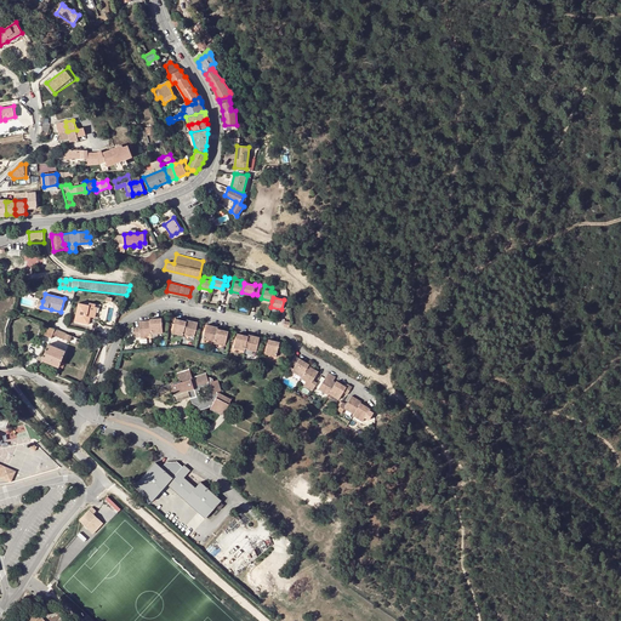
[(41,307),(43,301),(39,300),(36,308),(51,312),(51,309),(41,307)]
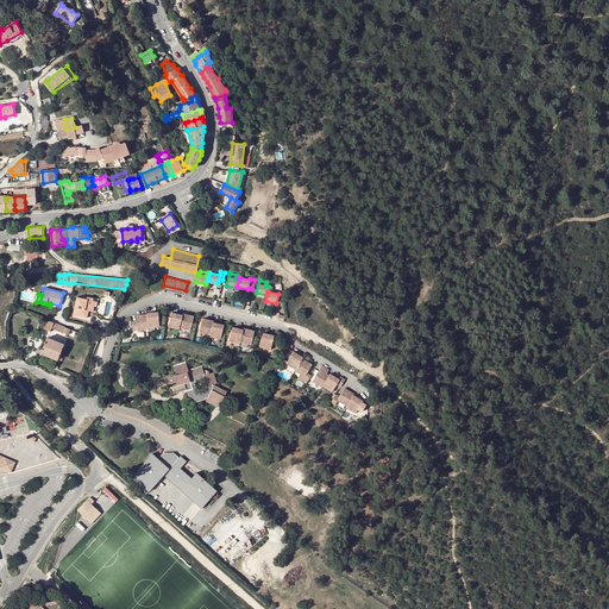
[(76,296),(74,312),(77,313),(77,315),(87,318),(88,311),(90,311),(93,300),(93,297),(87,296),(87,299),(86,299),(85,301),(80,300),(80,297),(76,296)]
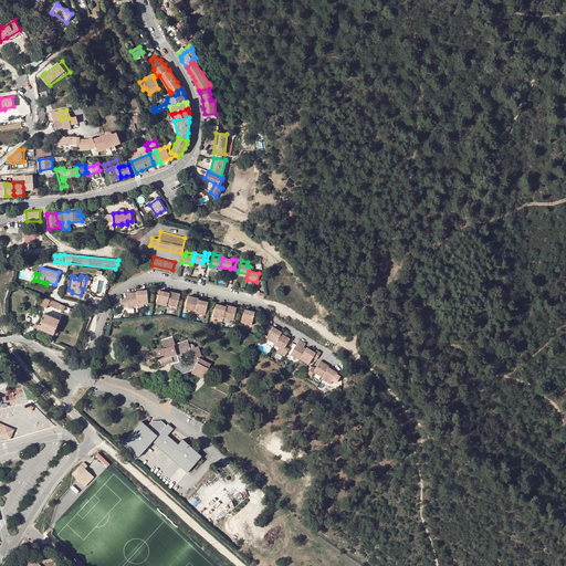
[(137,290),(137,292),(138,304),(148,303),(147,290),(137,290)]
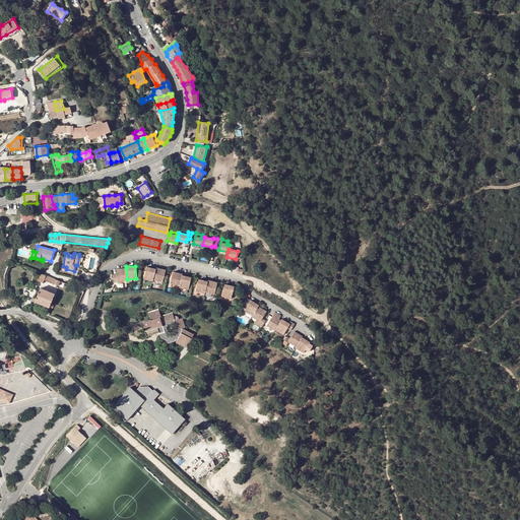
[(156,268),(146,266),(144,278),(153,280),(153,279),(156,268)]
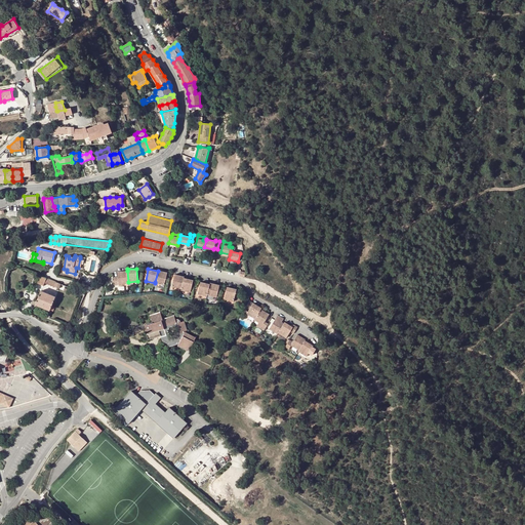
[(158,270),(158,271),(155,282),(165,284),(167,272),(158,270)]
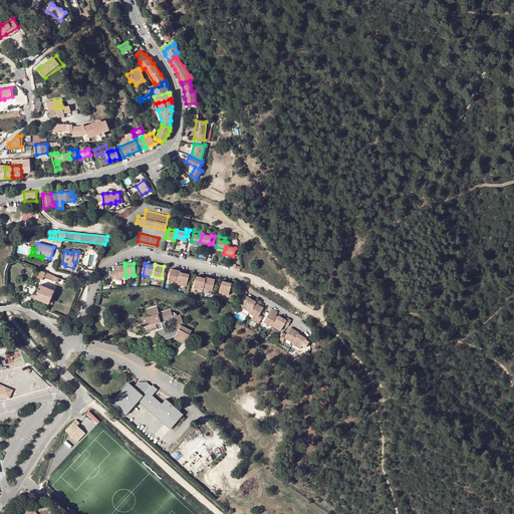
[(115,271),(111,271),(112,278),(125,277),(125,276),(124,265),(115,265),(115,271)]
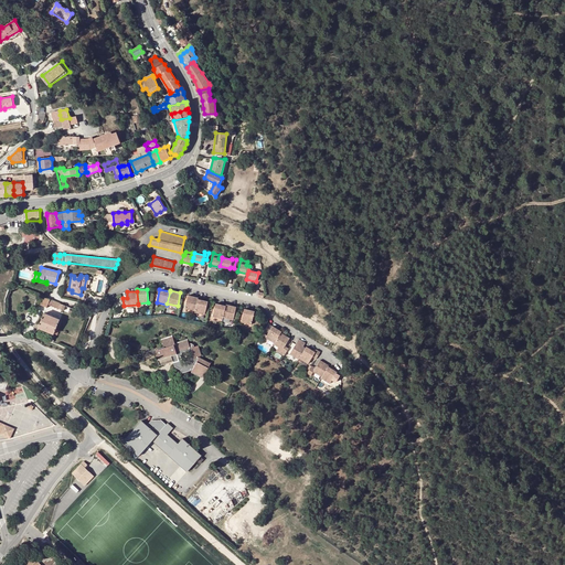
[(195,310),(198,299),(199,298),(189,295),(185,308),(195,310)]
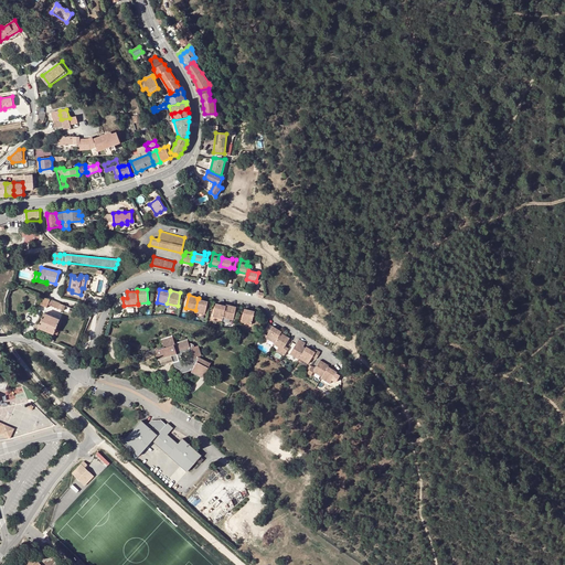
[(46,307),(49,304),(50,299),(44,297),(41,305),(46,307)]
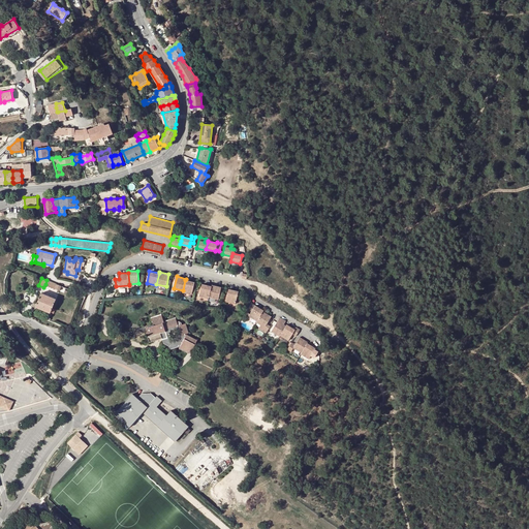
[(61,286),(47,280),(45,284),(48,285),(60,290),(61,286)]
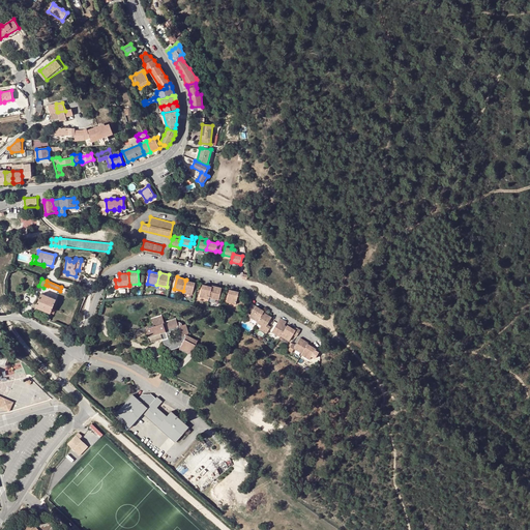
[(195,283),(185,281),(183,291),(183,292),(193,294),(195,283)]
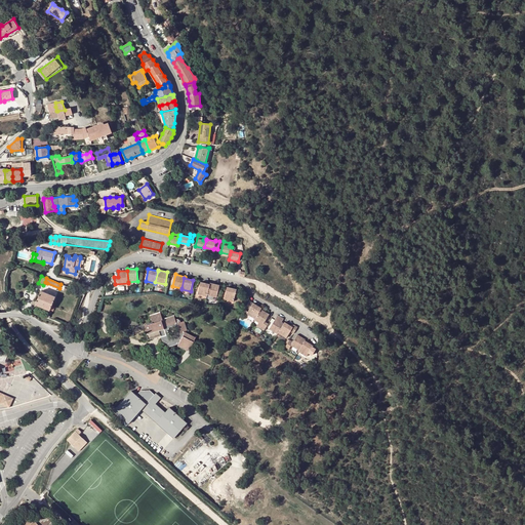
[(210,284),(201,282),(198,293),(207,295),(207,294),(210,284)]
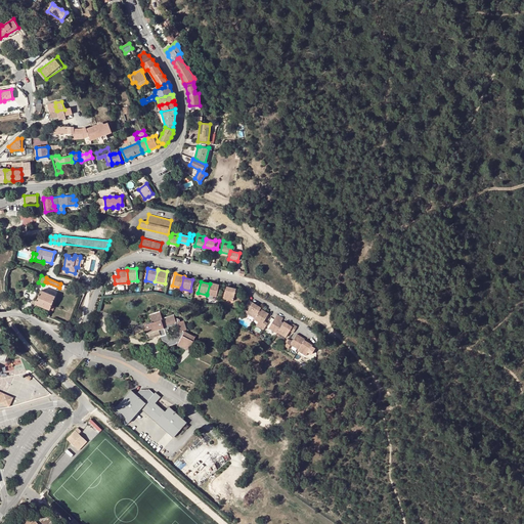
[(210,282),(210,284),(207,294),(216,296),(219,285),(210,282)]
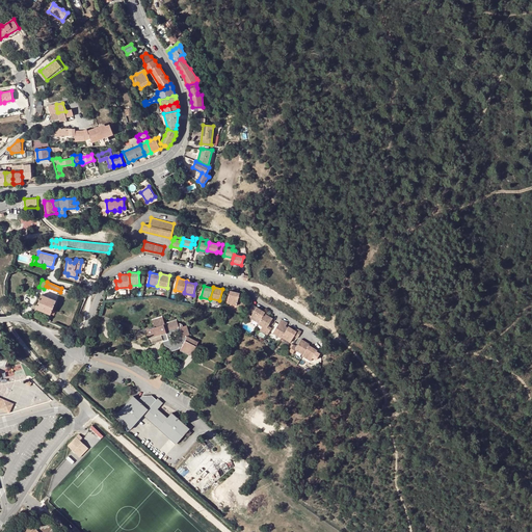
[(240,293),(230,290),(227,302),(237,304),(240,293)]
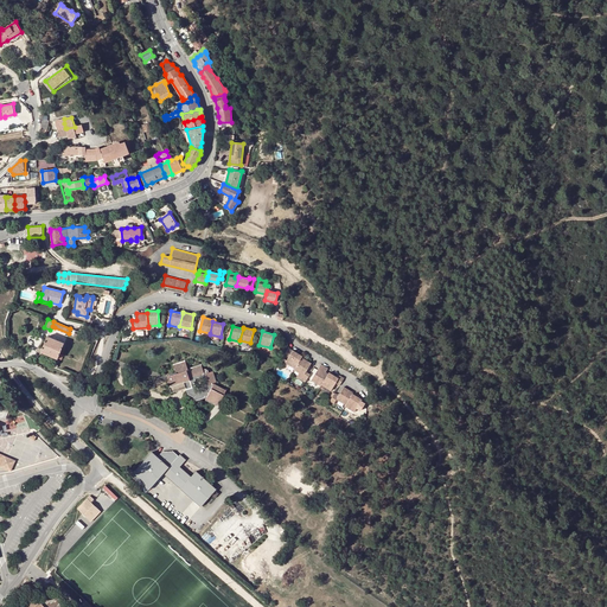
[(58,358),(61,353),(64,343),(50,337),(48,336),(40,351),(58,358)]
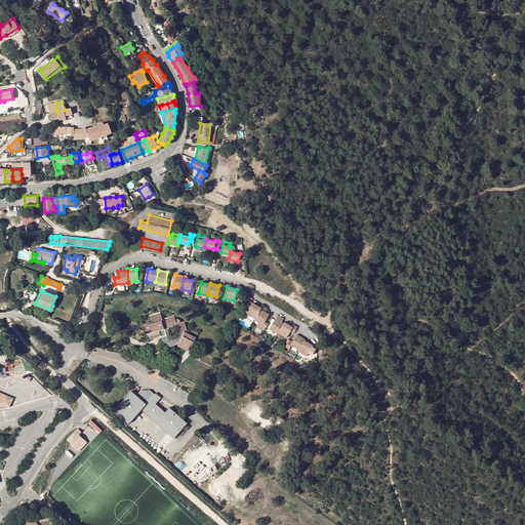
[(261,308),(250,300),(246,308),(249,310),(247,313),(255,318),(261,309),(261,308)]
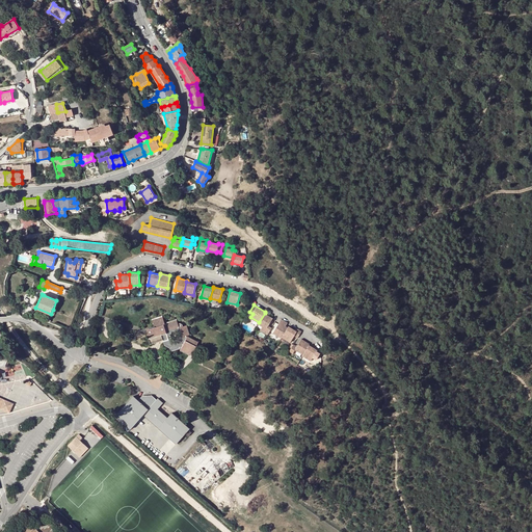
[(273,318),(265,313),(259,322),(258,324),(266,328),(264,333),(268,335),(272,327),(269,325),(273,318)]
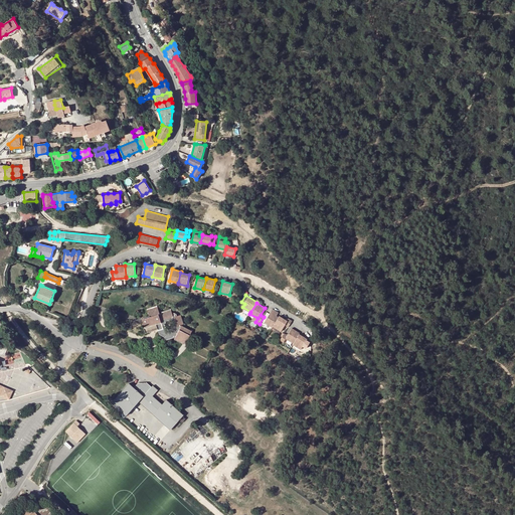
[(186,343),(192,331),(182,327),(181,326),(181,325),(184,324),(182,315),(178,316),(178,314),(175,313),(173,313),(172,310),(163,312),(161,313),(159,306),(149,309),(150,314),(150,316),(144,318),(145,326),(147,326),(147,329),(157,326),(158,330),(159,330),(160,333),(166,336),(167,339),(174,337),(186,343)]
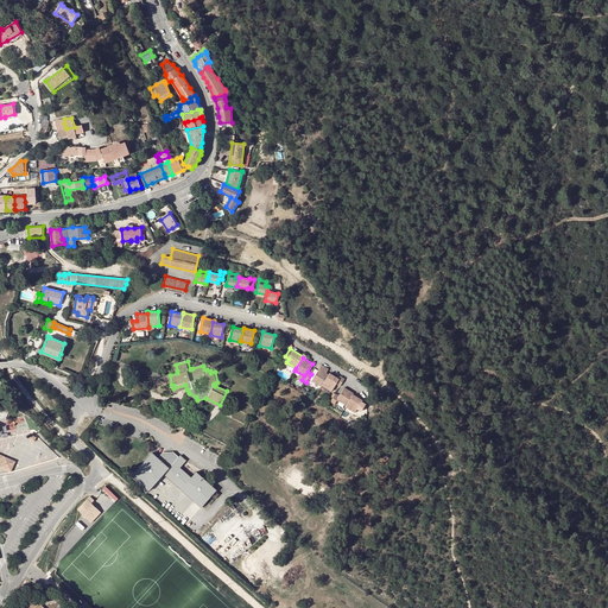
[(322,365),(312,380),(322,386),(323,385),(329,374),(327,373),(329,368),(322,365)]
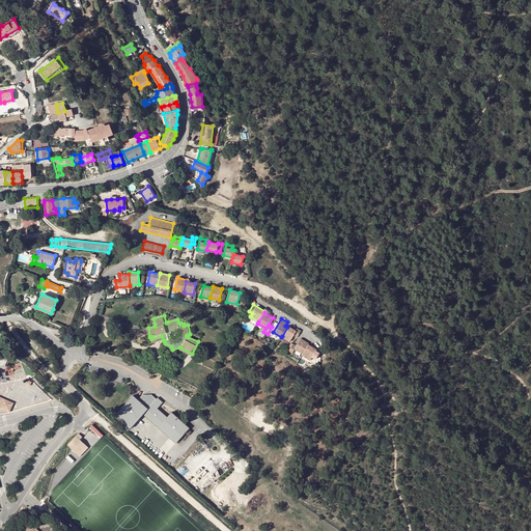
[(288,326),(287,327),(282,336),(290,341),(294,335),(298,337),(302,330),(298,328),(297,330),(288,326)]
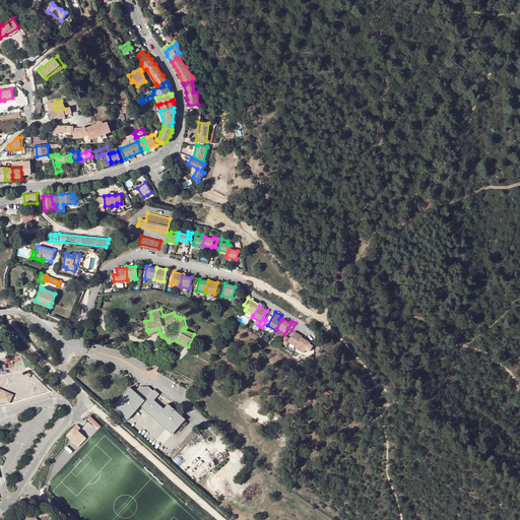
[(295,330),(287,344),(295,348),(301,340),(301,338),(299,337),(300,333),(295,330)]
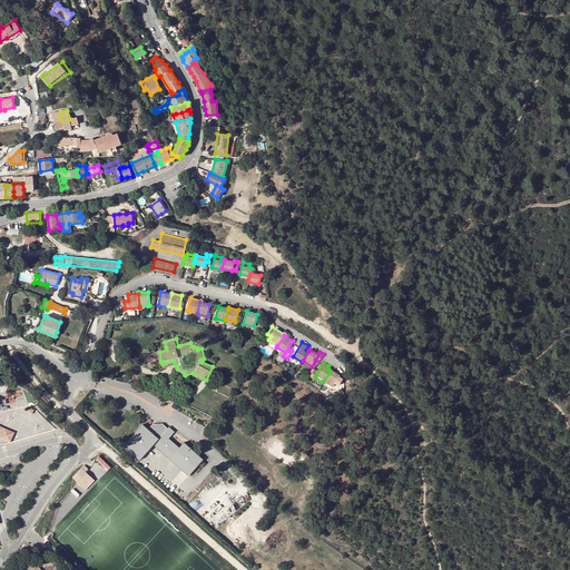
[(338,377),(330,373),(323,382),(323,383),(332,389),(330,392),(334,394),(337,387),(334,385),(338,377)]
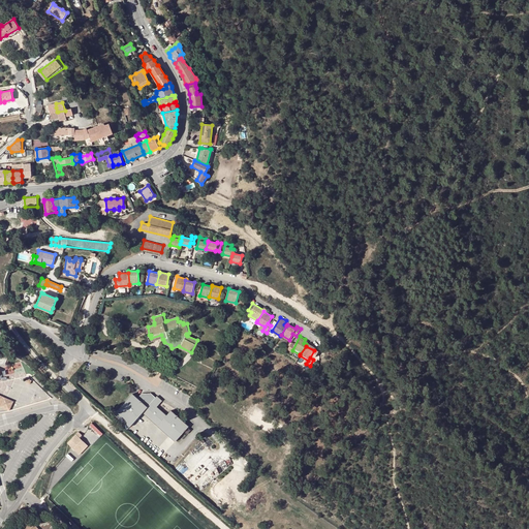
[(139,400),(132,394),(115,413),(130,427),(143,412),(160,428),(176,441),(184,431),(187,434),(190,430),(188,428),(189,427),(170,410),(166,415),(157,407),(162,401),(157,396),(154,399),(151,396),(148,396),(147,398),(144,395),(139,400)]
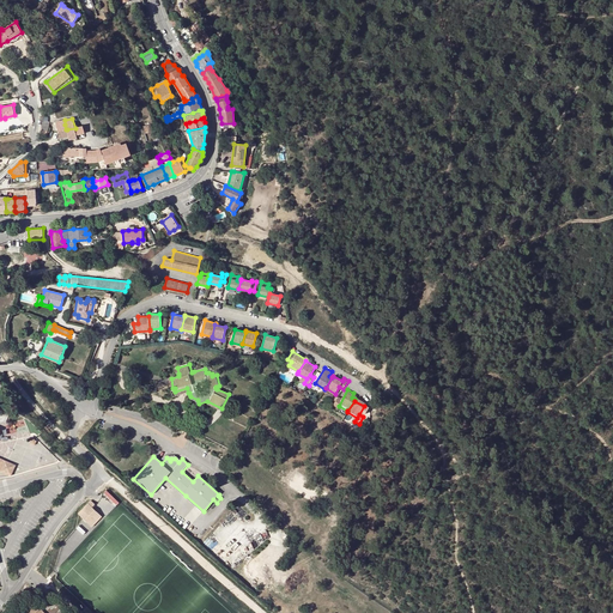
[(102,516),(97,511),(96,514),(92,510),(93,508),(87,503),(78,514),(84,520),(85,517),(89,520),(86,522),(92,527),(102,516)]
